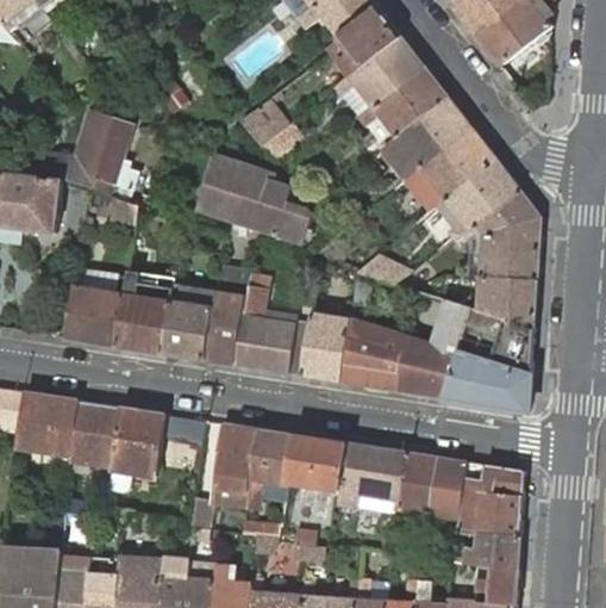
[(0,0),(0,17),(1,18),(11,30),(25,19),(30,14),(41,6),(36,0),(0,0)]
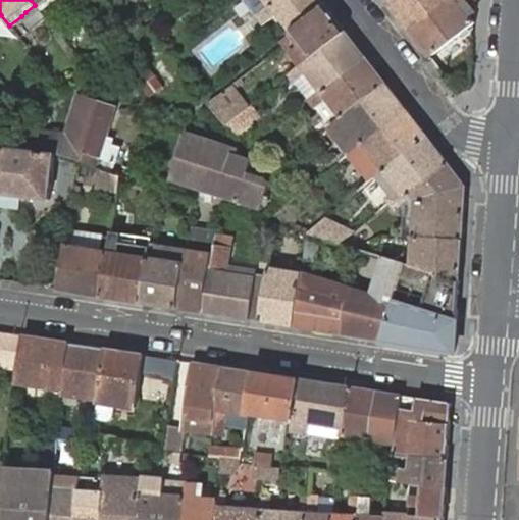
[(274,13),(288,30),(322,4),(319,0),(243,0),(261,23),(274,13)]
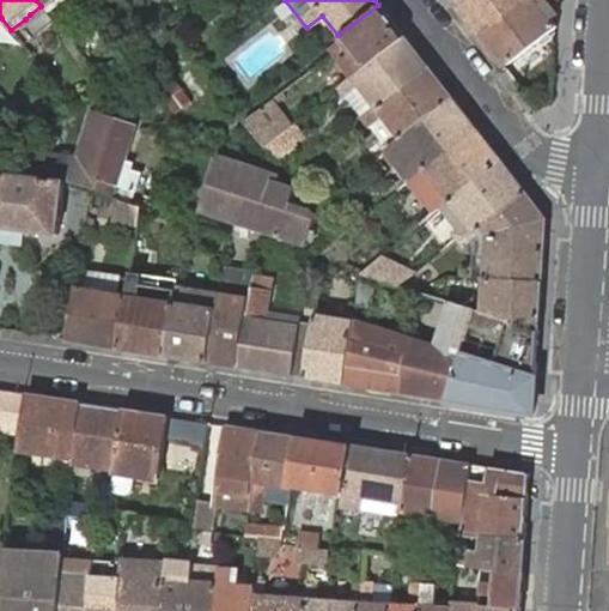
[(457,0),(454,2),(476,34),(518,0),(457,0)]
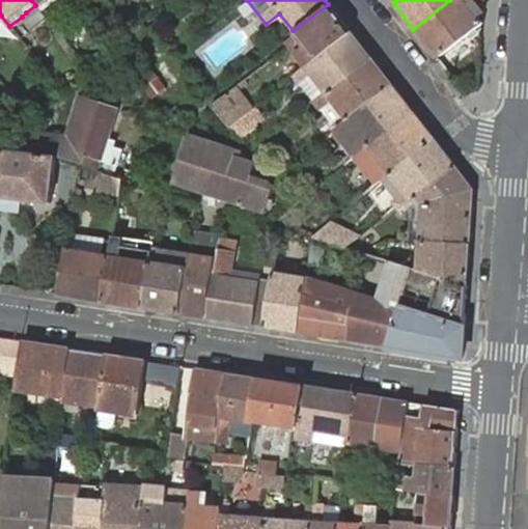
[(449,0),(413,29),(446,72),(468,54),(456,39),(480,21),(465,0),(449,0)]
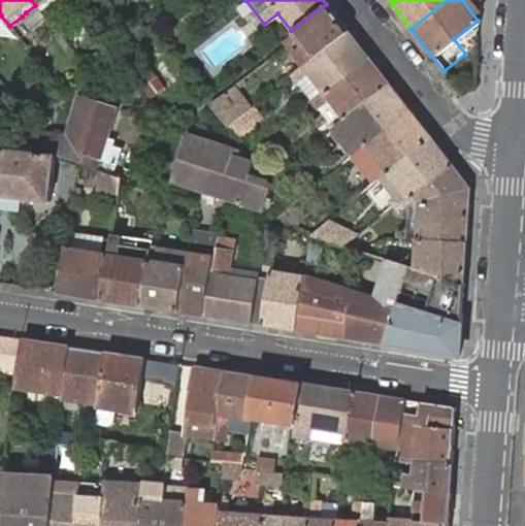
[(291,30),(290,31),(294,35),(285,42),(302,65),(312,58),(347,30),(326,4),(291,30)]
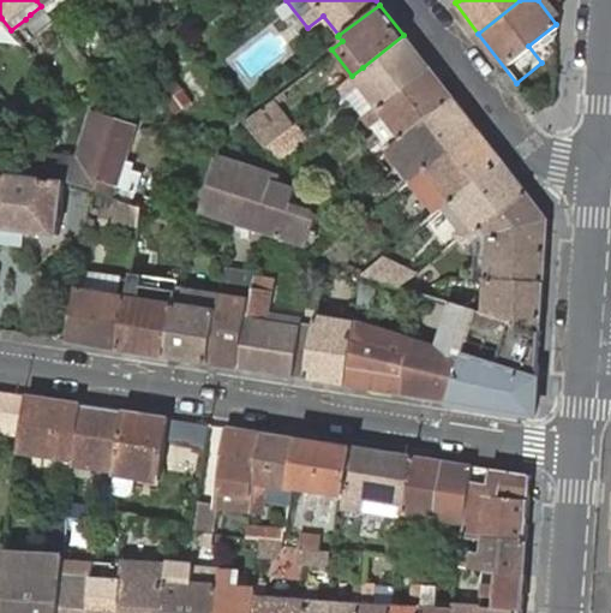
[(363,67),(352,76),(336,88),(343,96),(352,89),(355,85),(373,108),(427,66),(403,35),(363,67)]
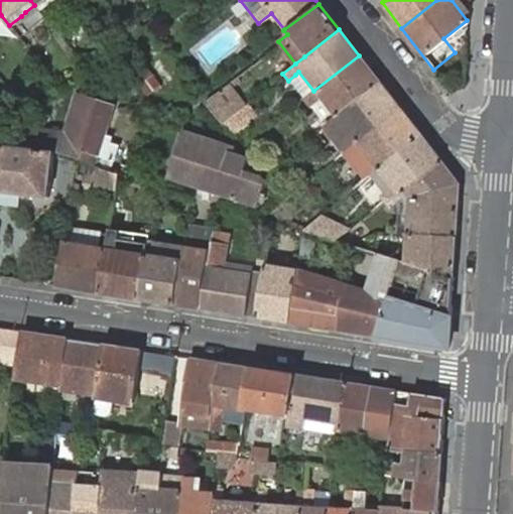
[(104,51),(97,57),(113,79),(127,69),(145,93),(160,82),(125,36),(104,51)]
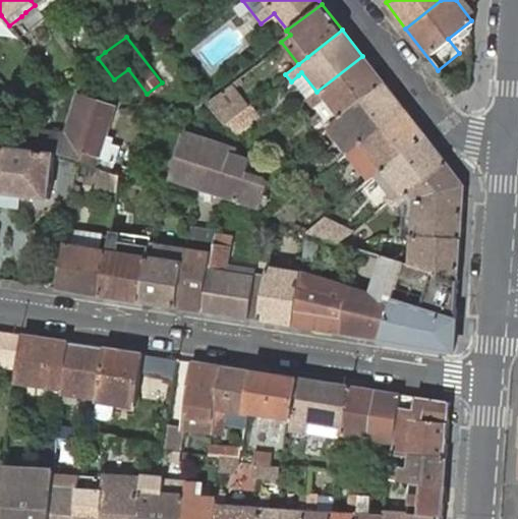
[(312,95),(305,101),(310,108),(318,102),(322,99),(337,118),(383,82),(362,56),(317,92),(312,95)]
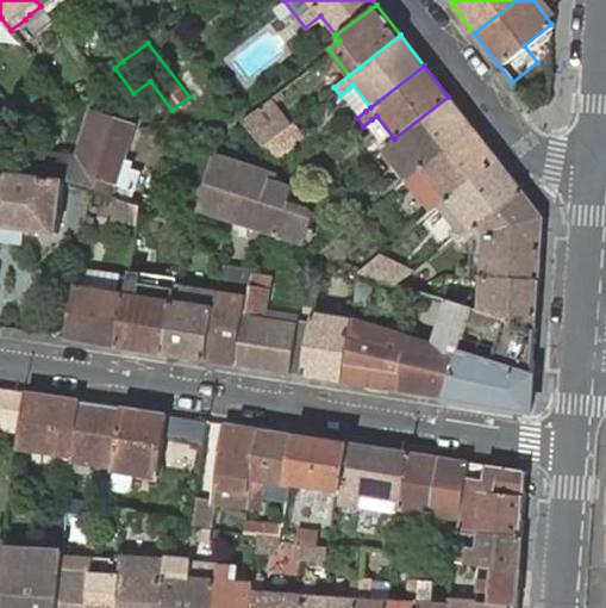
[(472,126),(448,97),(394,138),(389,142),(380,149),(404,179),(413,172),(417,168),(472,126)]
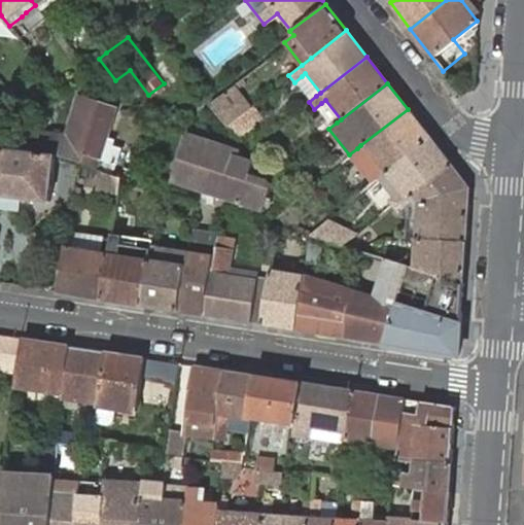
[(229,85),(219,93),(231,106),(239,99),(229,85)]
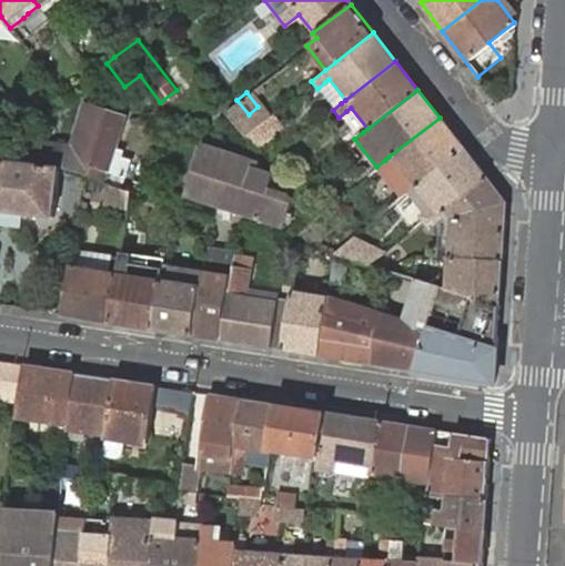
[(236,100),(223,110),(242,133),(262,118),(265,115),(258,107),(249,114),(236,100)]
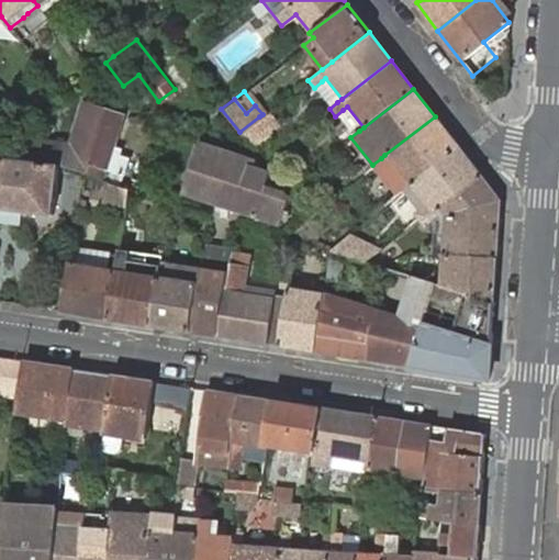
[(75,142),(67,167),(101,177),(103,168),(120,174),(125,157),(115,154),(116,148),(111,145),(120,114),(87,103),(75,142)]
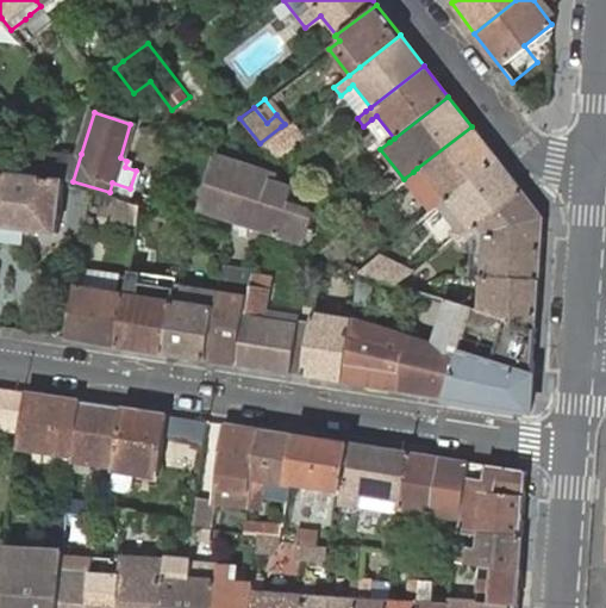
[(293,141),(281,126),(260,143),(273,160),(293,141)]
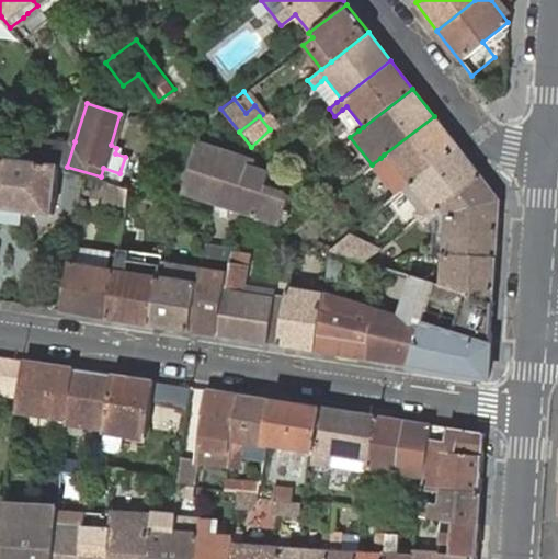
[(372,164),(365,170),(372,178),(386,166),(390,163),(407,183),(456,145),(434,116),(384,155),(380,158),(372,164)]
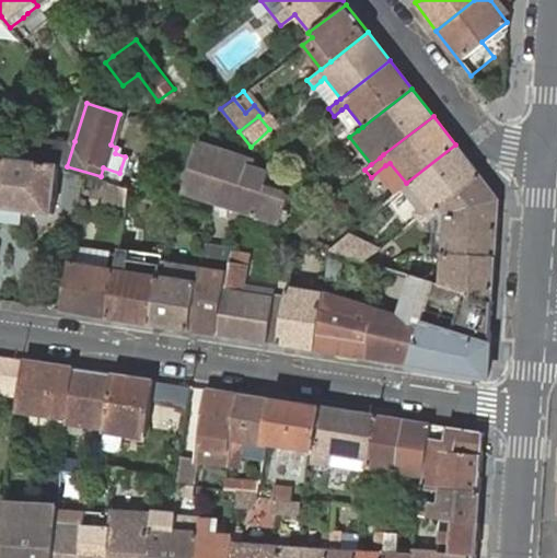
[(19,135),(16,160),(56,165),(66,167),(67,166),(74,141),(19,135)]
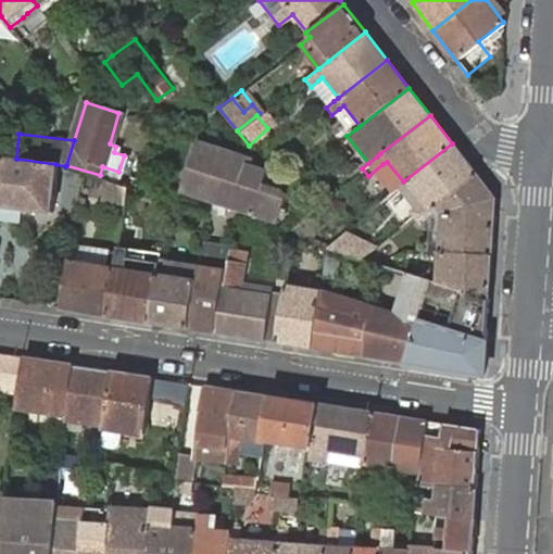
[(196,140),(178,190),(214,201),(223,204),(275,221),(285,192),(278,190),(260,185),(262,179),(264,170),(248,164),(242,162),(244,155),(233,152),(196,140)]
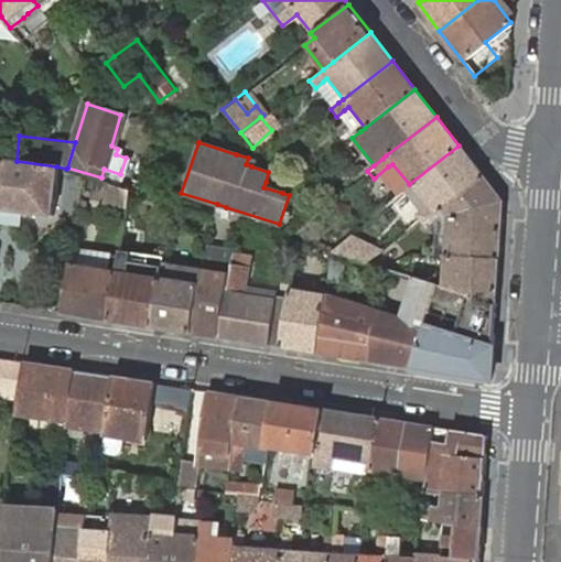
[(459,146),(409,184),(424,204),(420,207),(412,213),(416,217),(419,222),(429,214),(440,206),(481,174),(459,146)]
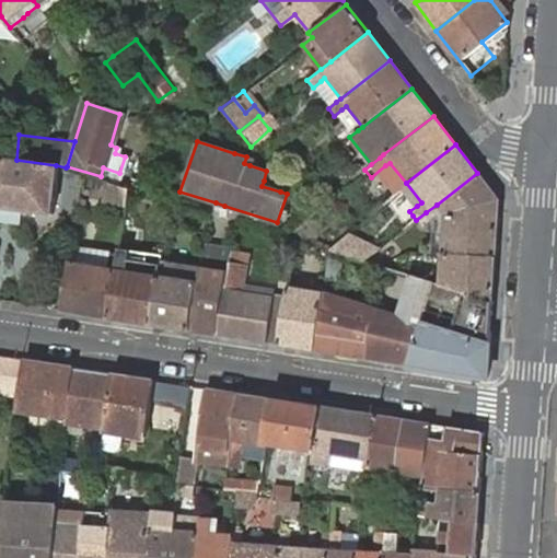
[(0,207),(50,213),(56,165),(16,160),(0,157),(0,207)]
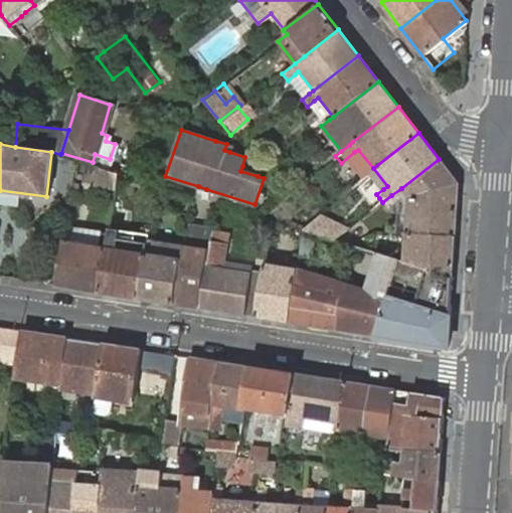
[(457,181),(439,159),(401,188),(405,194),(403,230),(453,234),(457,181)]
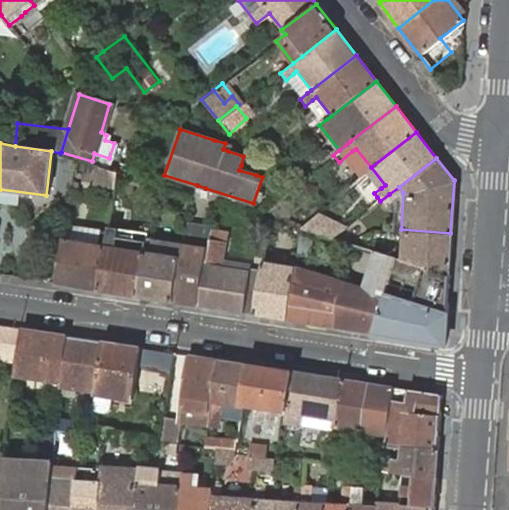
[(101,169),(97,184),(110,187),(113,172),(101,169)]
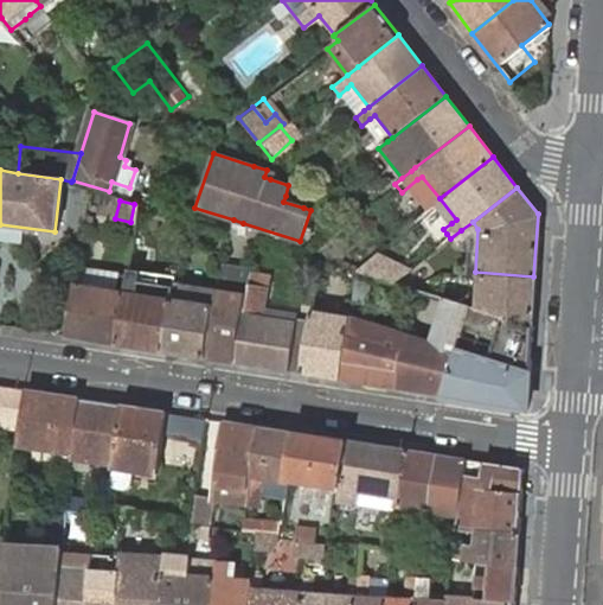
[(392,265),(369,258),(355,269),(389,280),(392,265)]
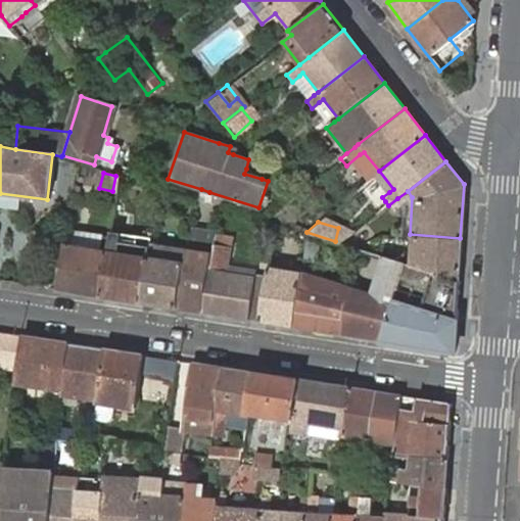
[(175,308),(201,312),(211,244),(214,233),(187,229),(184,249),(175,308)]
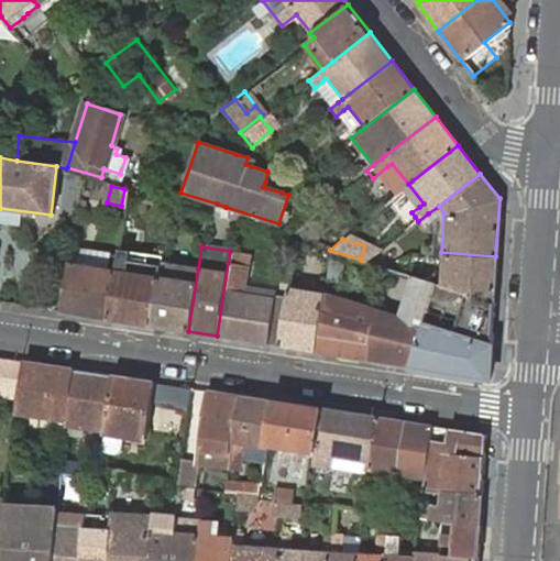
[(117,254),(107,318),(151,325),(161,264),(138,261),(139,252),(118,249),(117,254)]
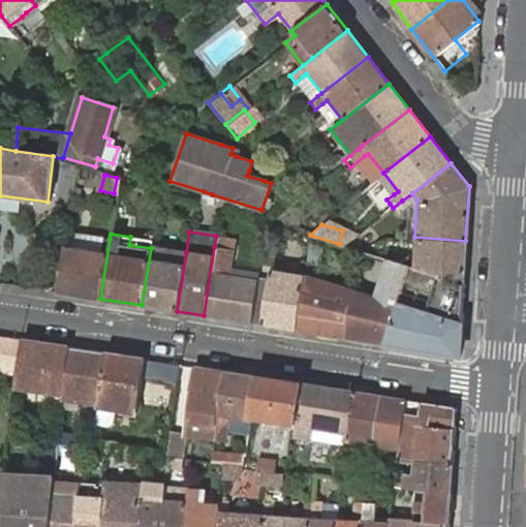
[(64,248),(58,291),(100,299),(110,239),(101,237),(100,244),(99,253),(64,248)]
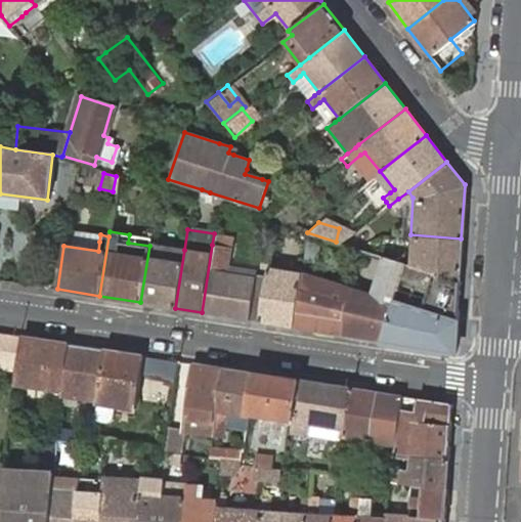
[(459,278),(461,238),(410,234),(409,242),(416,242),(415,258),(408,258),(408,263),(459,278)]
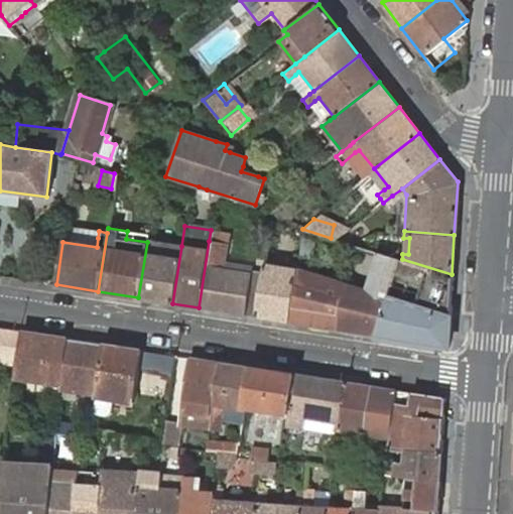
[(138,297),(172,303),(181,246),(147,240),(147,242),(138,297)]
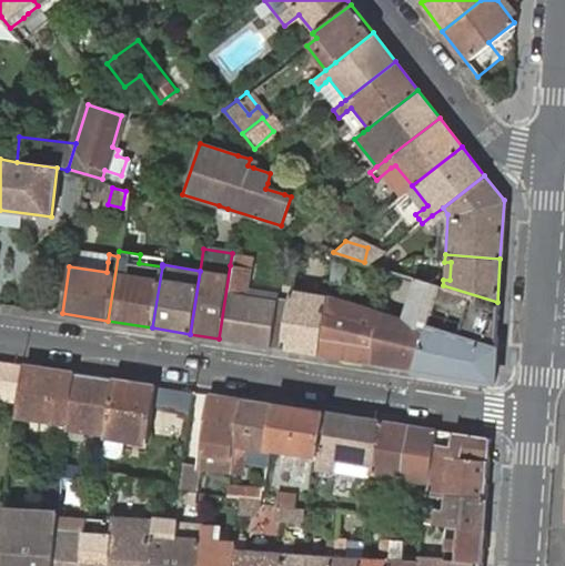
[(230,265),(219,339),(269,346),(276,302),(244,296),(249,269),(230,265)]
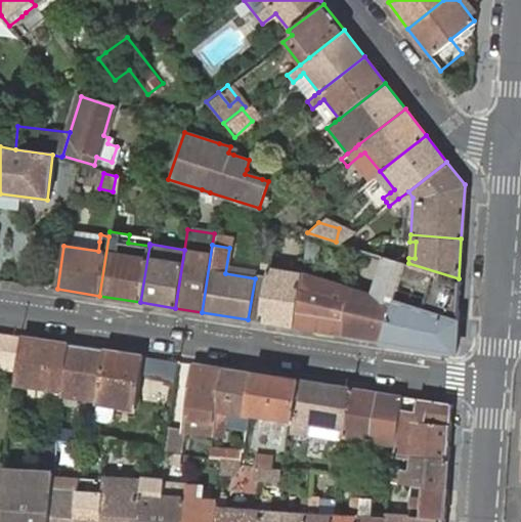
[(370,293),(347,287),(339,334),(381,340),(405,262),(381,255),(370,293)]
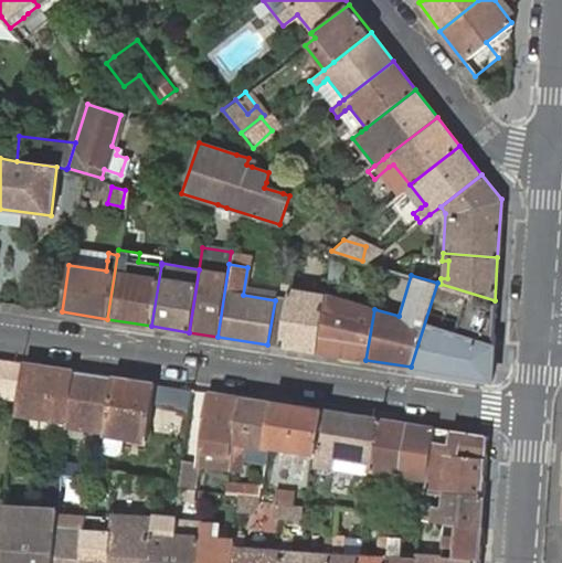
[(437,283),(411,367),(490,379),(495,300),(441,284),(437,283)]
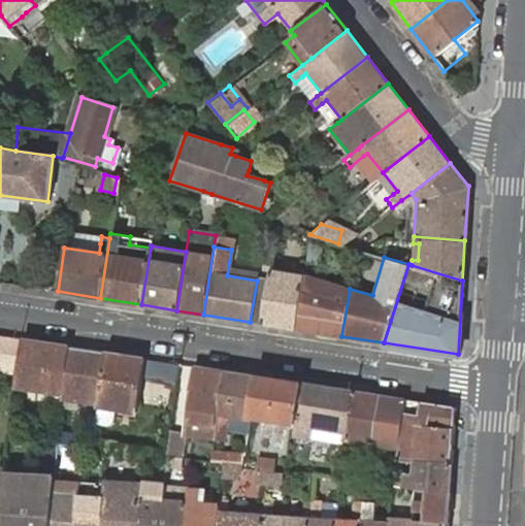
[(269,271),(261,323),(294,328),(302,276),(269,271)]
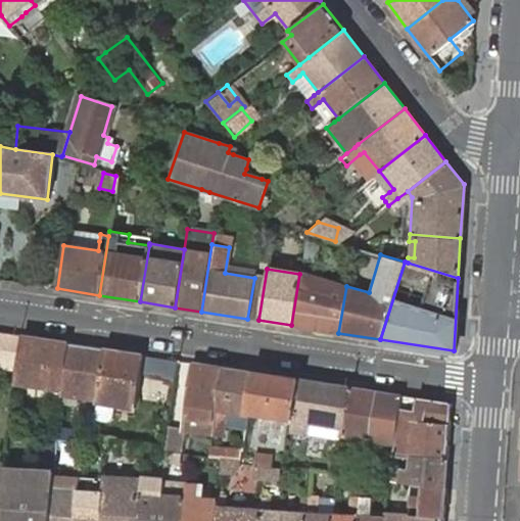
[(299,274),(291,325),(338,333),(346,286),(299,272),(299,274)]
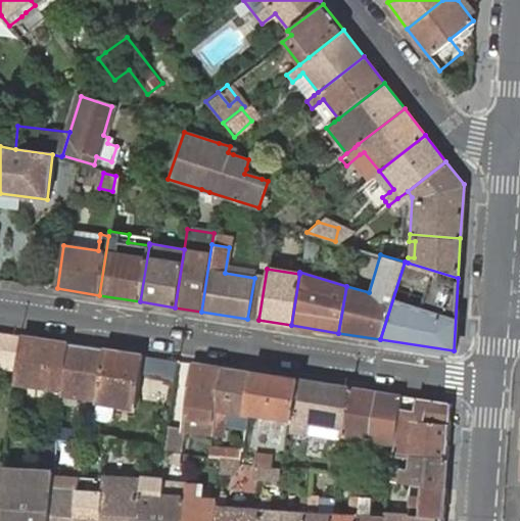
[(0,364),(15,367),(20,334),(0,331),(0,364)]
